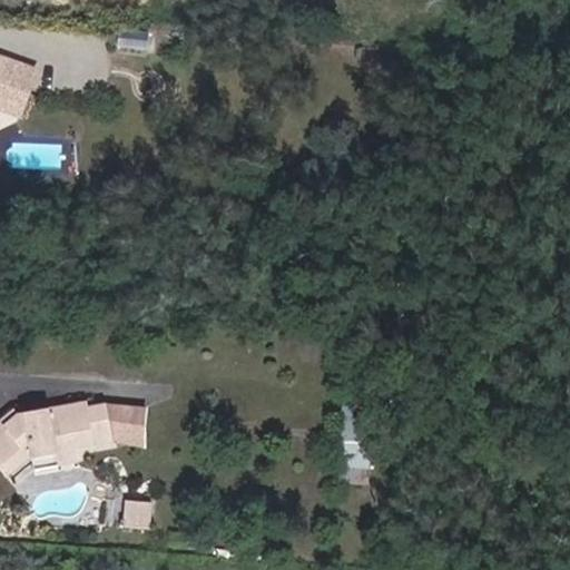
[(38,96),(25,91),(30,66),(6,60),(1,101),(32,110),(38,96)]
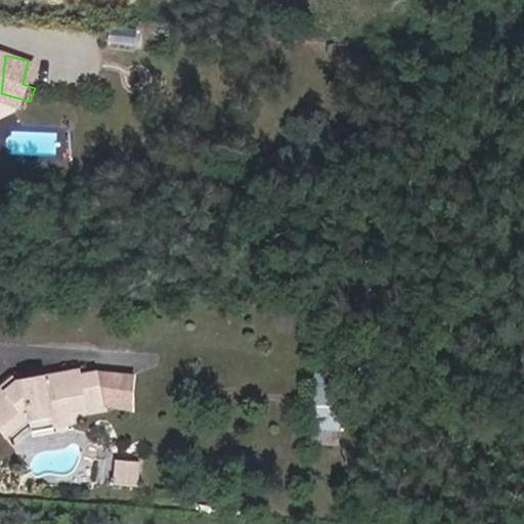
[(23,84),(35,88),(42,62),(28,60),(23,84)]
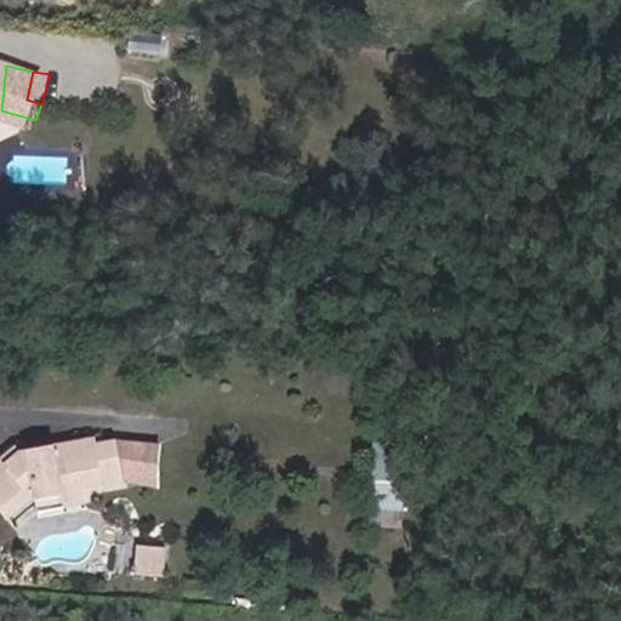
[(159,490),(160,444),(117,440),(97,445),(96,438),(55,449),(16,451),(0,462),(0,512),(7,522),(33,503),(36,512),(86,503),(85,491),(121,483),(159,490)]
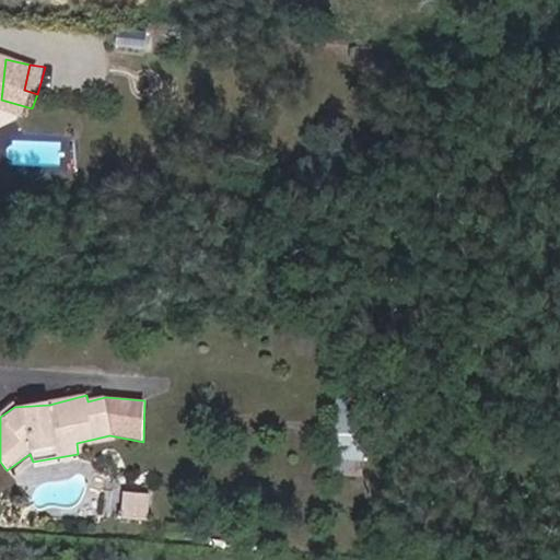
[(363,416),(334,415),(329,474),(360,476),(363,416)]
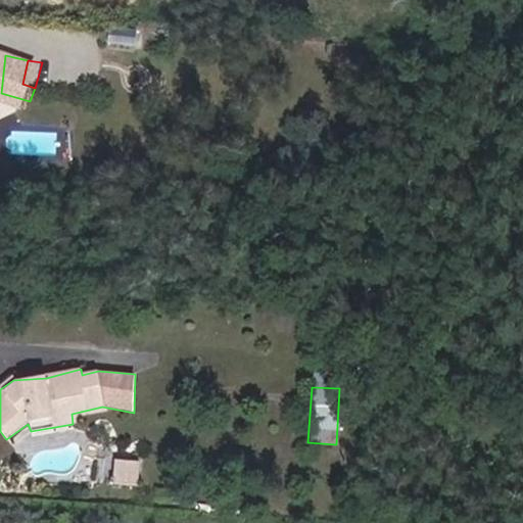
[(111,486),(140,488),(141,463),(113,461),(111,486)]
